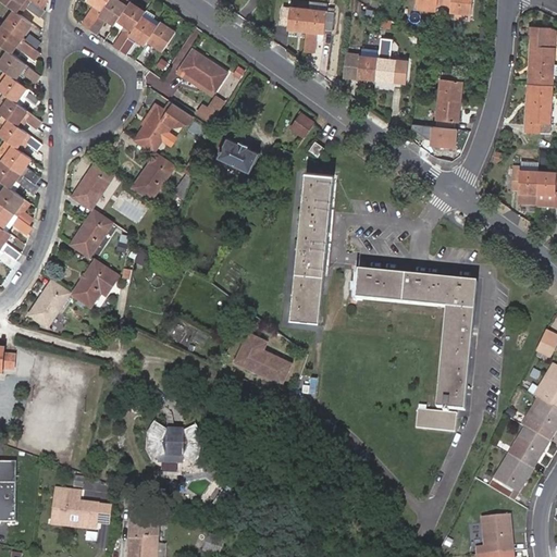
[(45,11),(44,10),(29,0),(0,0),(14,10),(16,12),(19,10),(23,13),(27,8),(40,17),(45,11)]
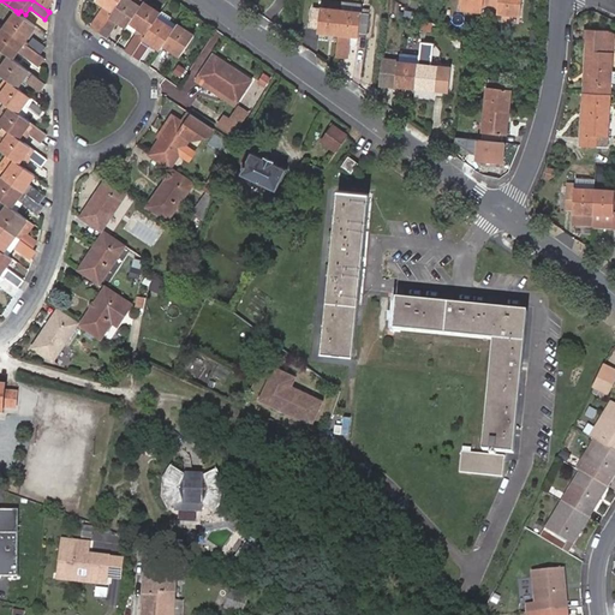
[(53,4),(53,0),(33,0),(48,11),(53,4)]
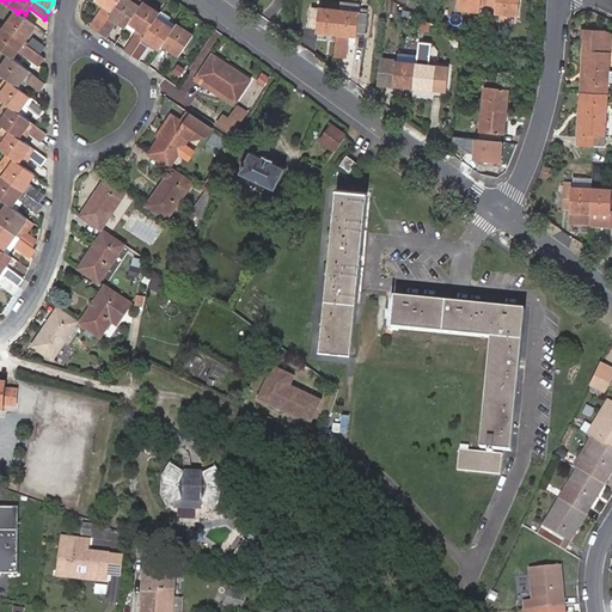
[(91,26),(99,32),(121,0),(97,0),(97,1),(104,6),(91,26)]
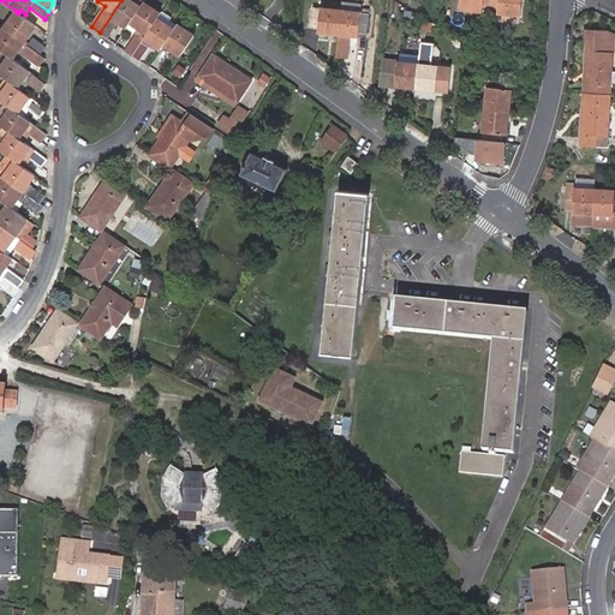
[(126,29),(130,23),(141,6),(144,1),(142,0),(121,0),(100,33),(108,39),(118,23),(126,29)]
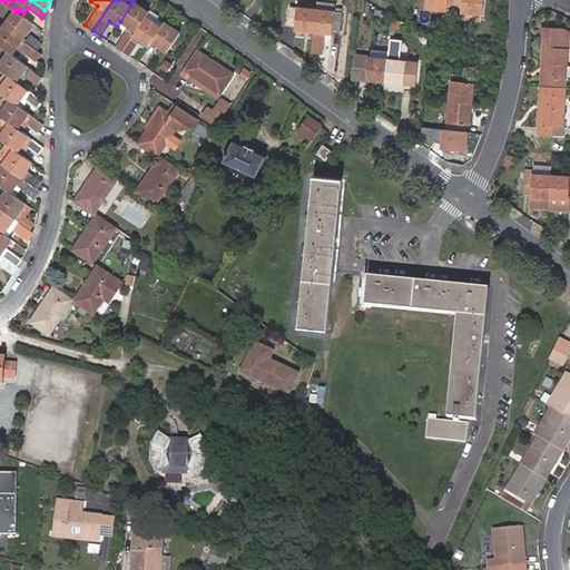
[(428,0),(428,9),(446,11),(448,6),(455,7),(455,0),(428,0)]
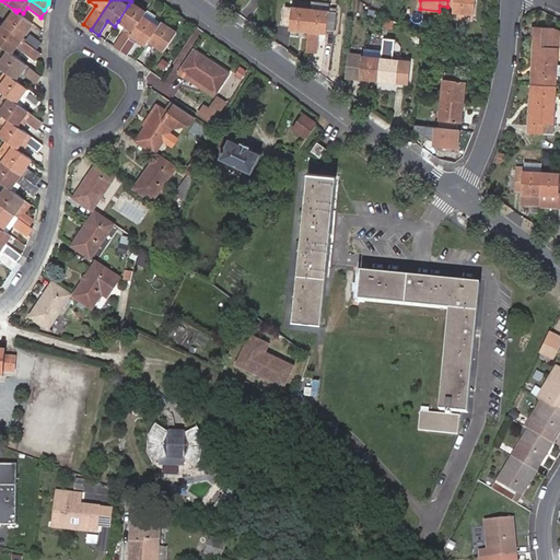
[(447,0),(447,7),(446,12),(454,13),(463,13),(463,21),(474,22),(475,0),(447,0)]
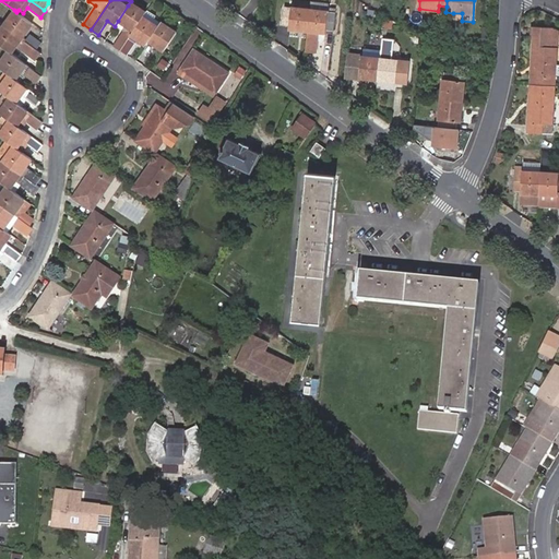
[(114,46),(120,50),(143,16),(146,11),(131,1),(128,6),(118,21),(125,25),(121,31),(123,32),(114,46)]
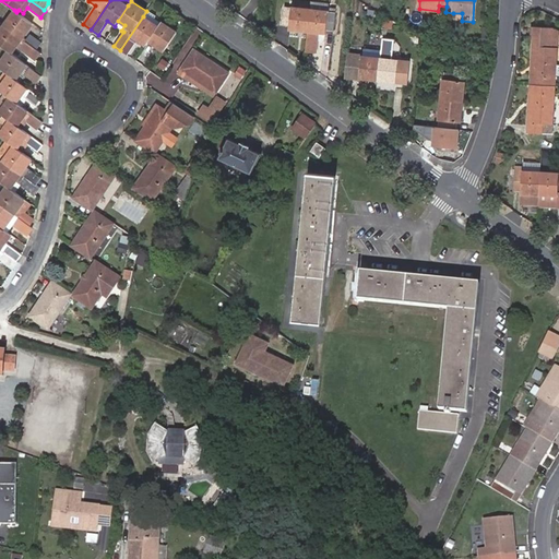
[(330,3),(312,1),(311,8),(311,9),(309,32),(308,50),(319,51),(320,40),(325,42),(326,30),(334,30),(336,11),(329,10),(330,3)]
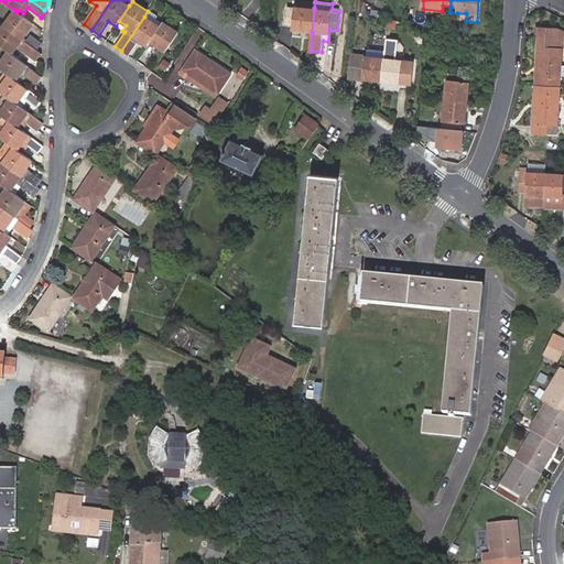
[(293,30),(312,32),(314,9),(314,8),(295,7),(295,8),(289,7),(286,28),(293,28),(293,30)]
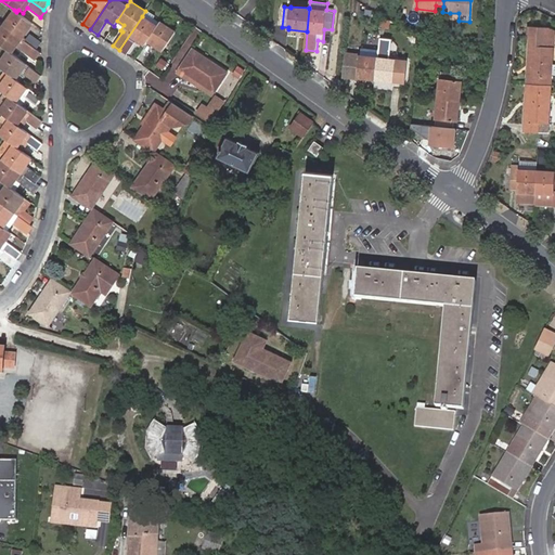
[(3,25),(36,49),(41,42),(27,33),(33,24),(16,12),(14,10),(3,25)]
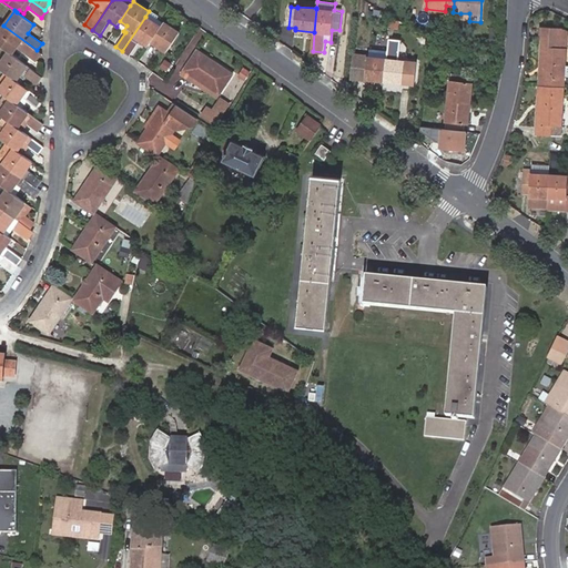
[(122,51),(129,56),(139,41),(148,47),(151,41),(161,27),(145,17),(122,51)]
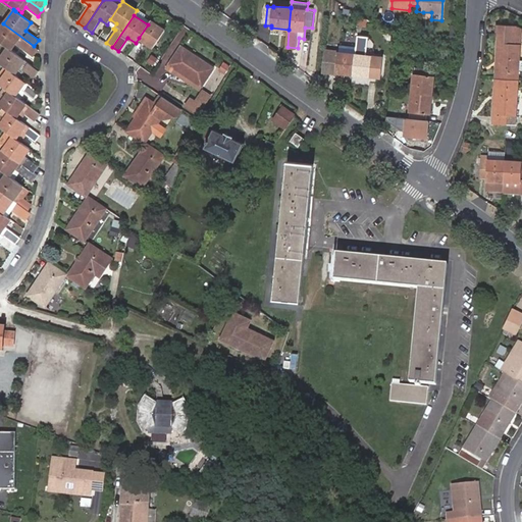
[(148,24),(139,38),(153,47),(165,30),(151,20),(148,24)]
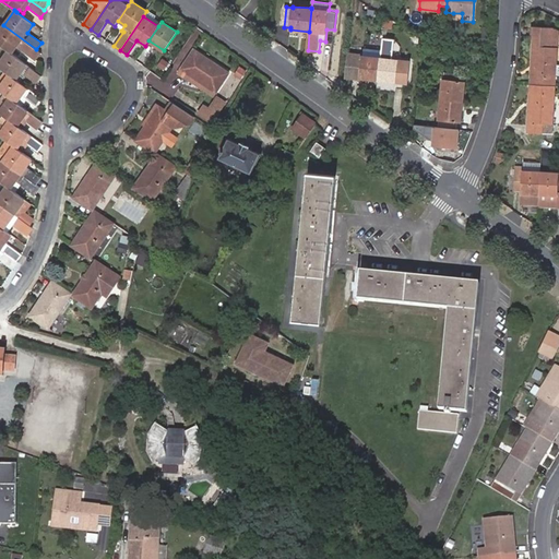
[(0,45),(9,51),(12,54),(18,47),(35,61),(40,52),(36,49),(3,25),(0,28),(0,45)]
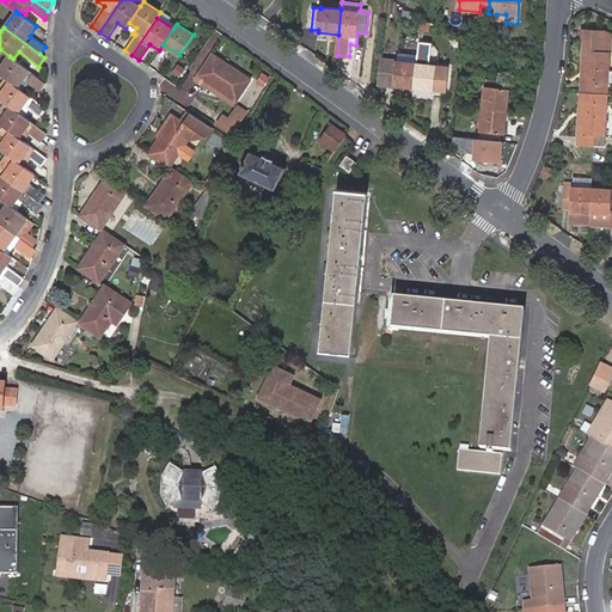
[(611,29),(587,29),(583,92),(609,95),(610,83),(611,81),(611,71),(610,71),(611,31),(611,29)]
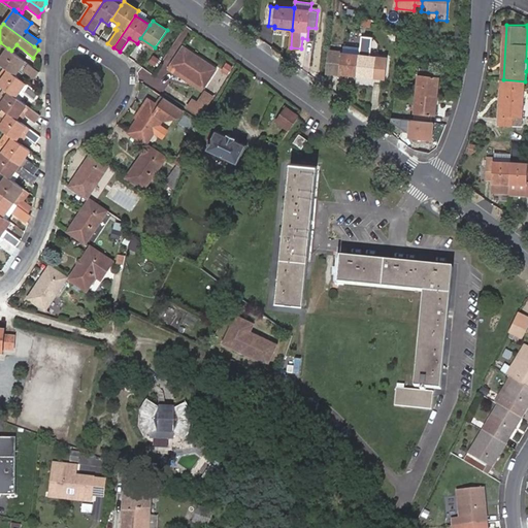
[(361,44),(362,36),(360,36),(354,35),(353,35),(352,43),(361,44)]
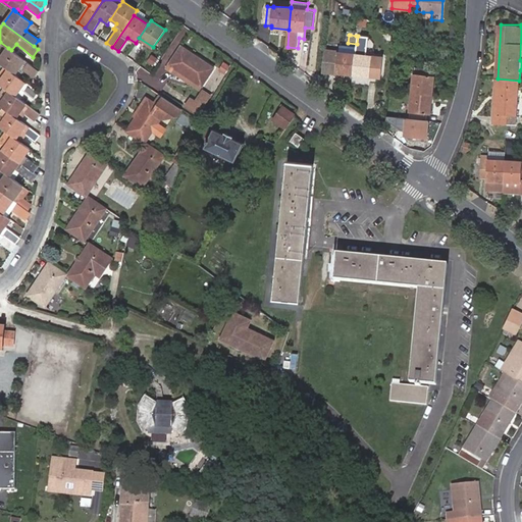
[(361,36),(359,51),(368,52),(370,37),(361,36)]
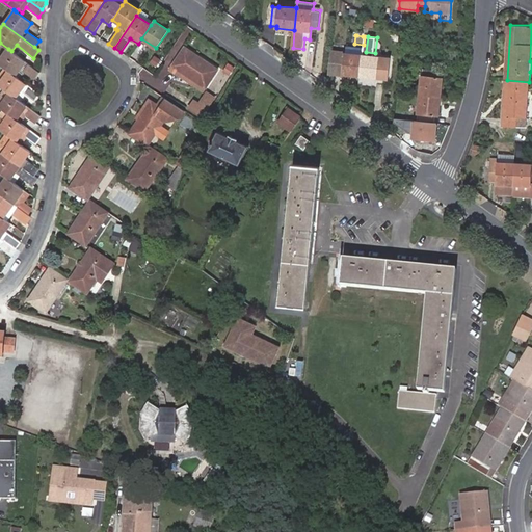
[(363,55),(364,48),(347,46),(346,53),(339,53),(337,70),(344,71),(344,74),(361,76),(363,55)]
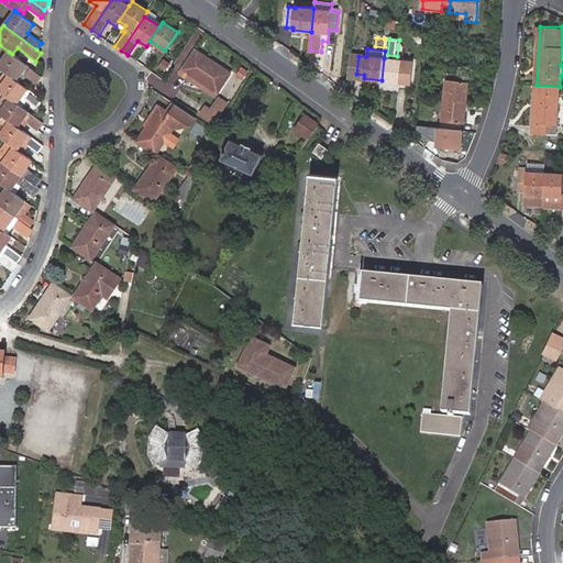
[(9,75),(20,84),(25,76),(36,85),(42,77),(12,54),(9,52),(0,63),(0,68),(6,73),(9,75)]
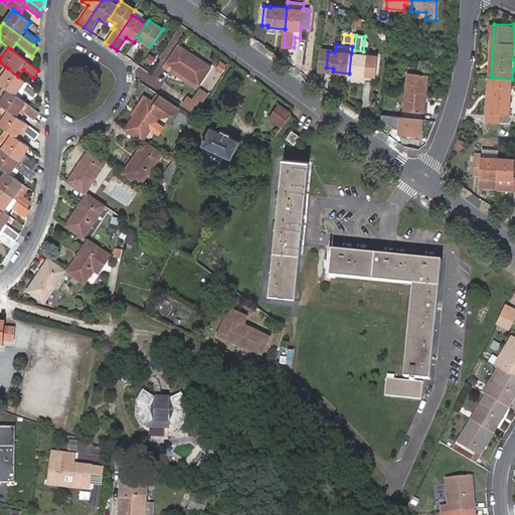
[(210,67),(179,47),(165,68),(183,80),(186,75),(199,84),(210,67)]
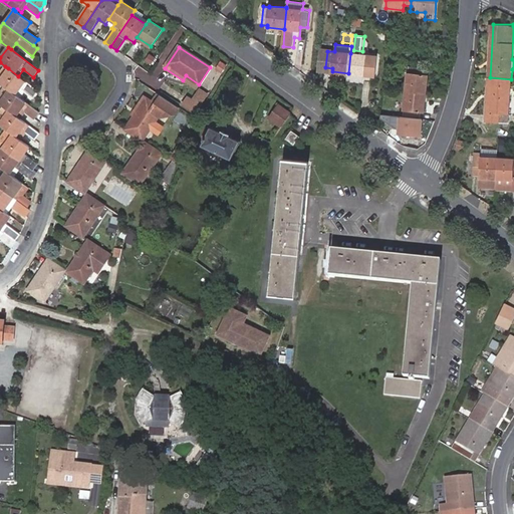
[(350,53),(348,73),(364,75),(365,72),(371,73),(373,56),(350,53)]
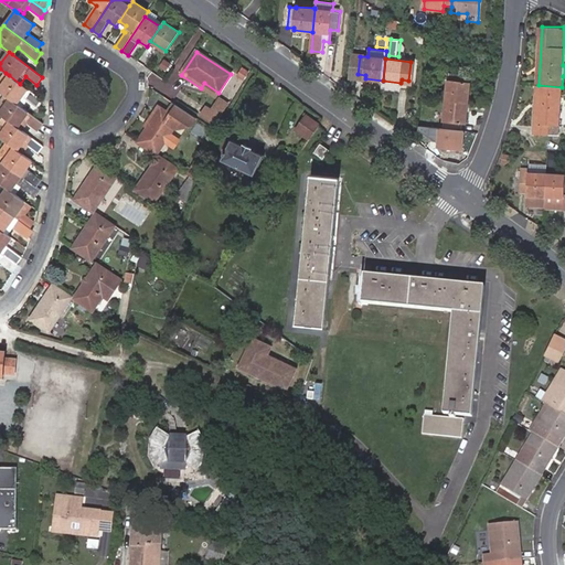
[(163,60),(159,66),(164,70),(169,64),(163,60)]
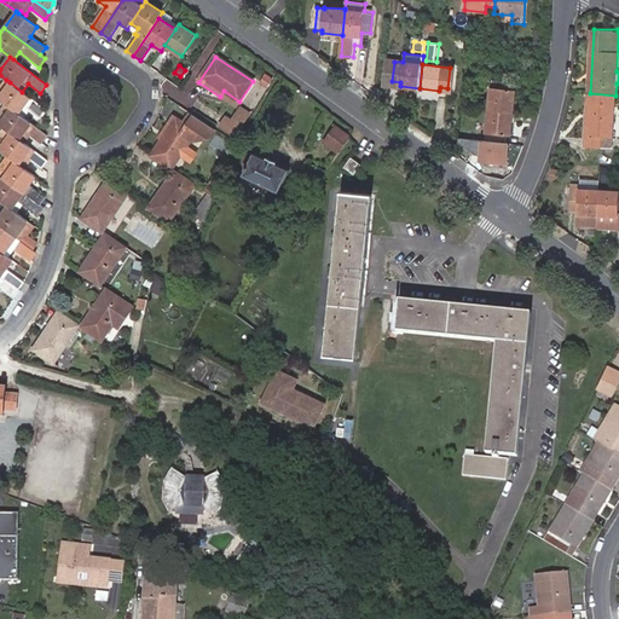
[(271,79),(265,75),(260,82),(267,87),(271,79)]
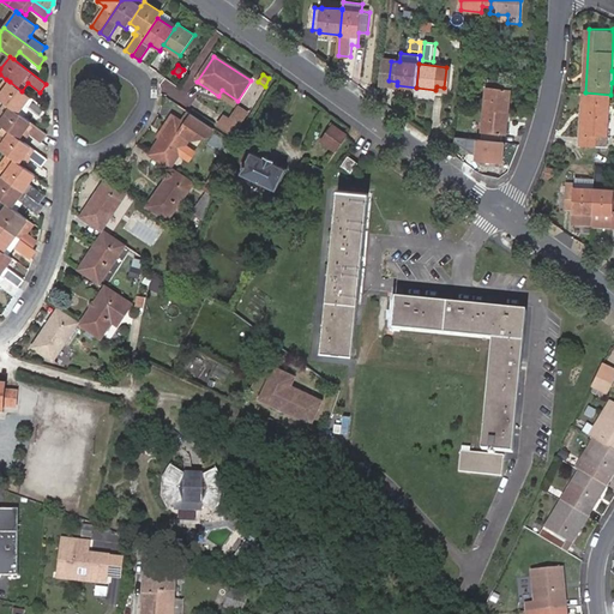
[(486,109),(509,112),(511,90),(507,90),(509,80),(489,78),(486,109)]
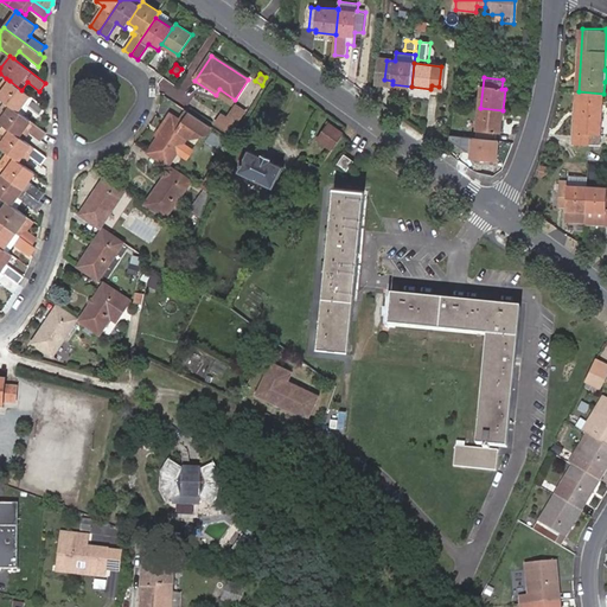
[(0,97),(6,102),(24,116),(30,108),(39,116),(45,108),(21,90),(10,81),(6,78),(0,84),(0,97)]
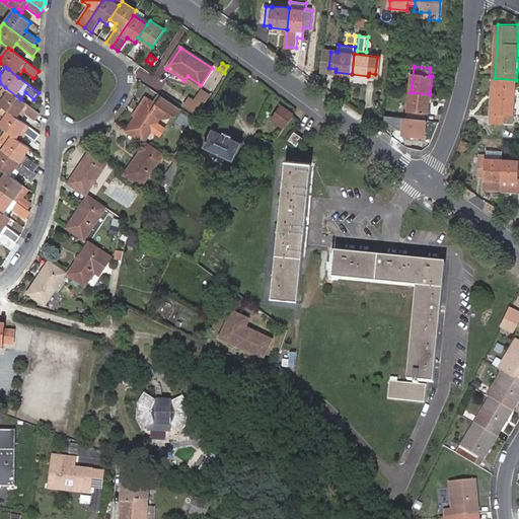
[(201,85),(188,76),(184,81),(198,89),(201,85)]
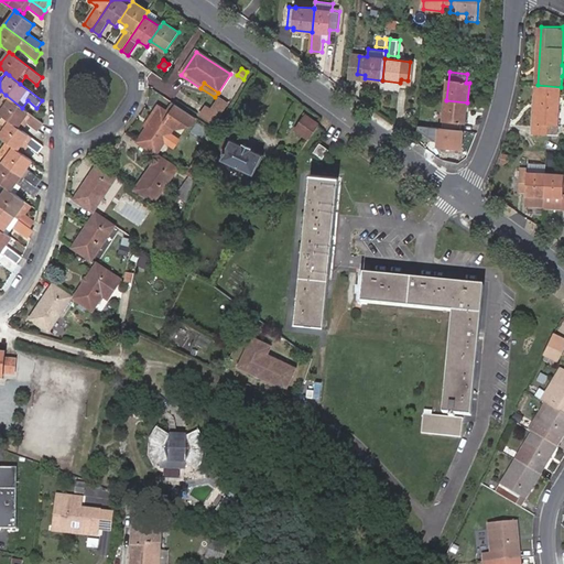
[(561,87),(538,85),(535,133),(559,134),(561,87)]
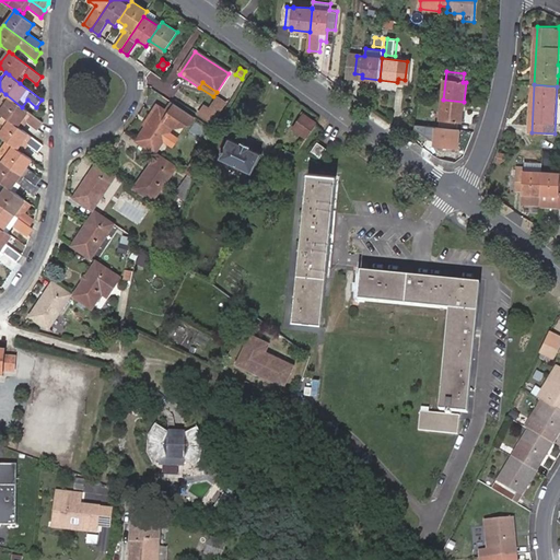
[(37,130),(44,124),(22,107),(6,94),(0,100),(0,113),(1,114),(9,120),(19,127),(24,119),(27,123),(37,130)]
